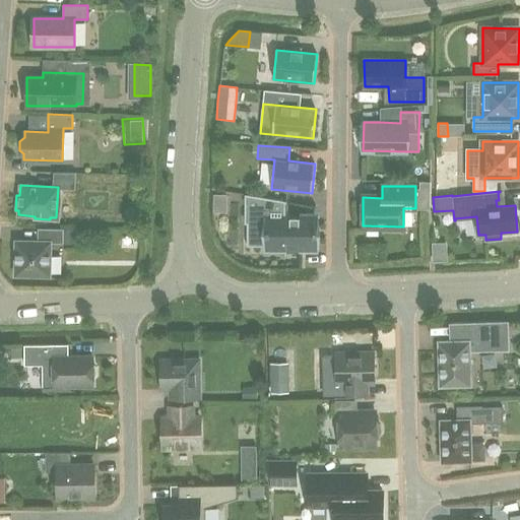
[(214,194),(214,211),(226,211),(226,194),(214,194)]
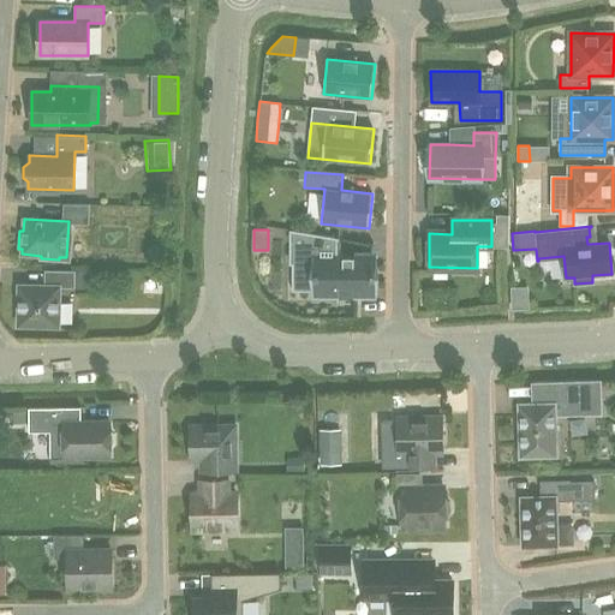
[(316,293),(339,293),(339,282),(353,282),(353,293),(374,293),(374,290),(372,290),(372,279),(375,279),(375,273),(372,273),(372,262),(374,262),(374,257),(338,257),(338,239),(339,239),(339,238),(290,230),(290,264),(292,264),(292,267),(293,267),(293,264),(303,264),(303,291),(304,291),(304,290),(314,290),(314,291),(316,291),(316,293)]
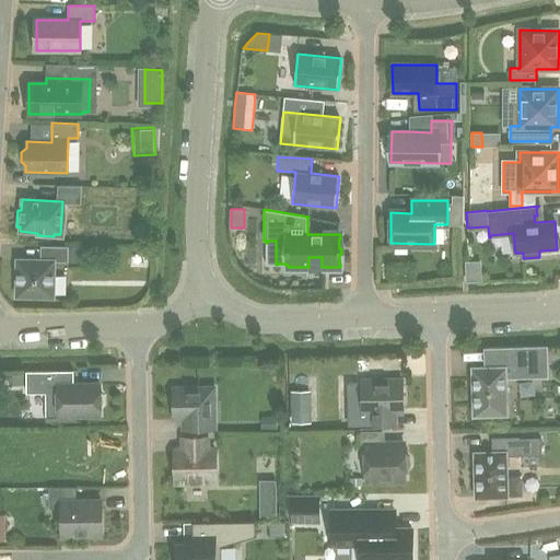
[(54,296),(54,260),(18,259),(16,296),(54,296)]
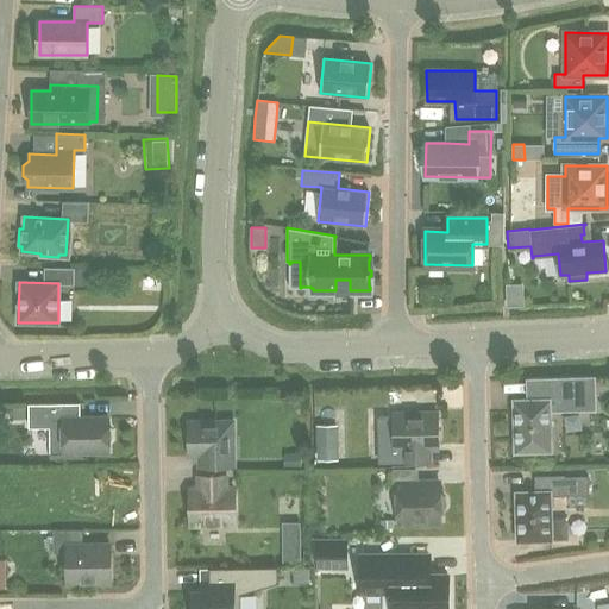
[(527,400),(514,401),(515,452),(540,451),(551,451),(551,434),(550,412),(596,410),(595,376),(539,378),(539,400),(535,400),(527,400)]
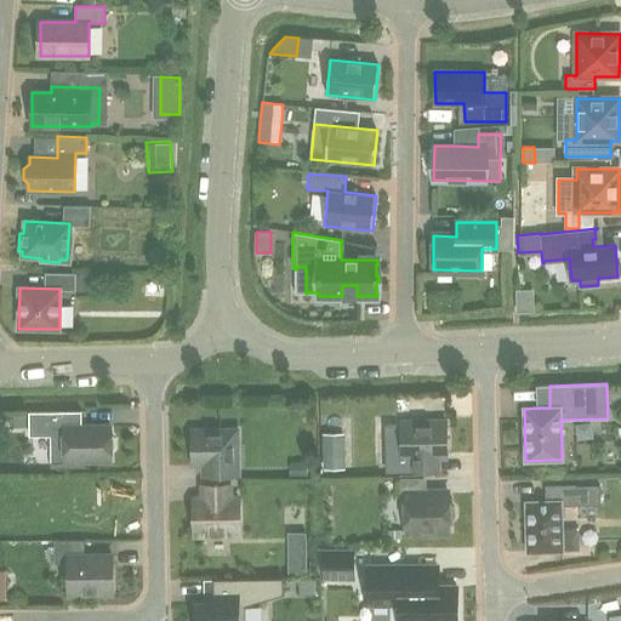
[(83,425),(81,410),(29,411),(29,433),(52,433),(53,465),(84,463),(83,460),(112,459),(110,451),(115,446),(115,437),(110,432),(110,425),(83,425)]
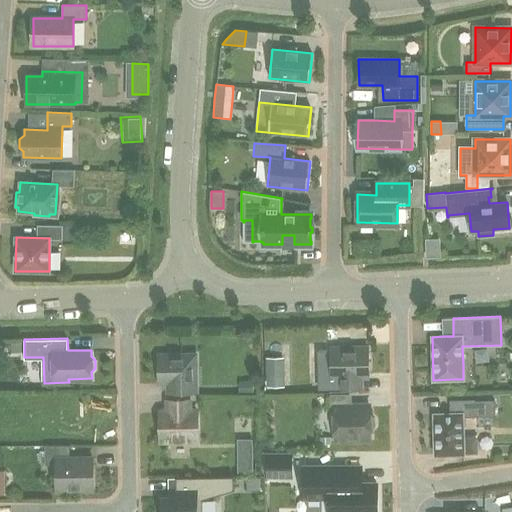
[(20,342),(10,343),(11,352),(20,352),(20,342)]
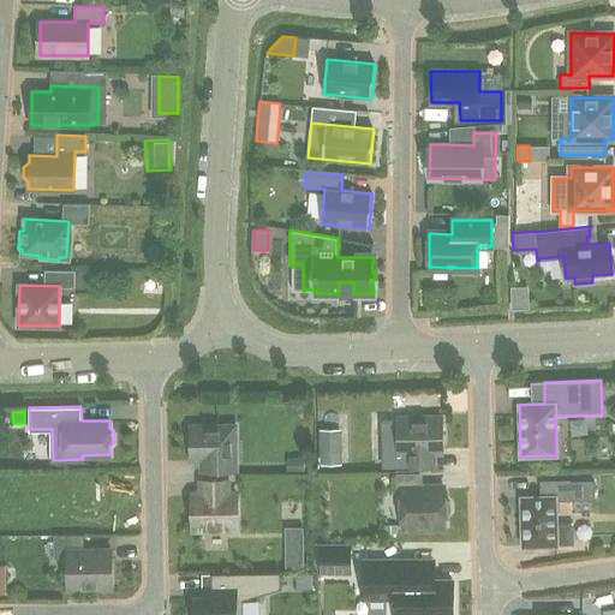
[(428,419),(428,417),(412,417),(412,421),(396,421),(398,458),(404,458),(404,470),(437,469),(437,457),(443,457),(442,419),(428,419)]
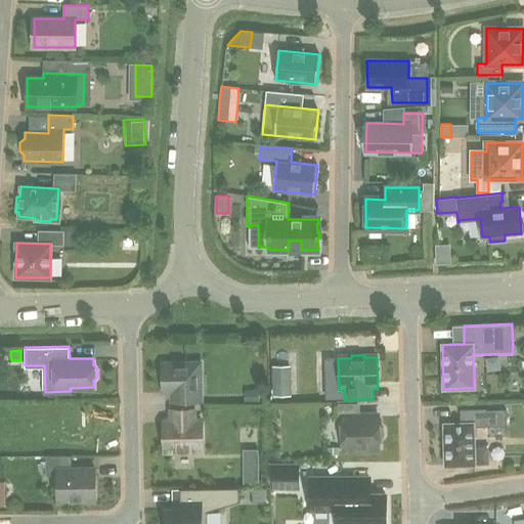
[(201,362),(162,363),(163,393),(172,392),(172,401),(201,401),(201,362)]
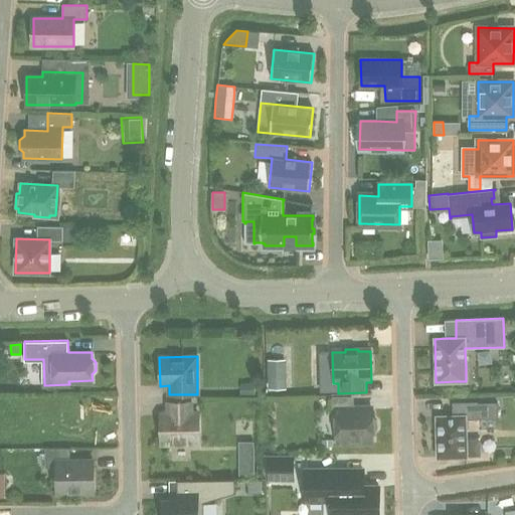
[(287,388),(286,378),(268,378),(269,389),(287,388)]
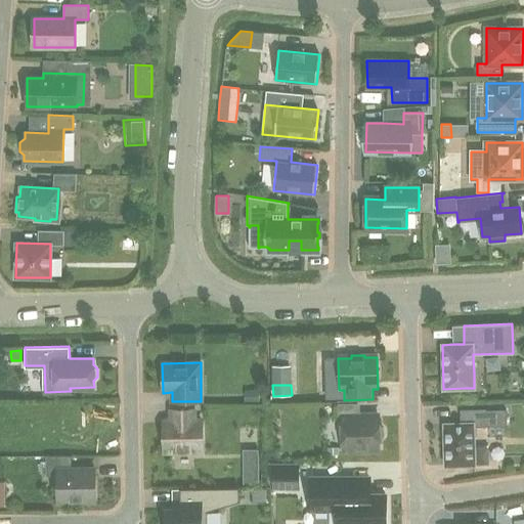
[(197,417),(197,409),(167,409),(167,417),(163,417),(164,449),(176,449),(176,452),(189,451),(189,448),(203,448),(202,417),(197,417)]
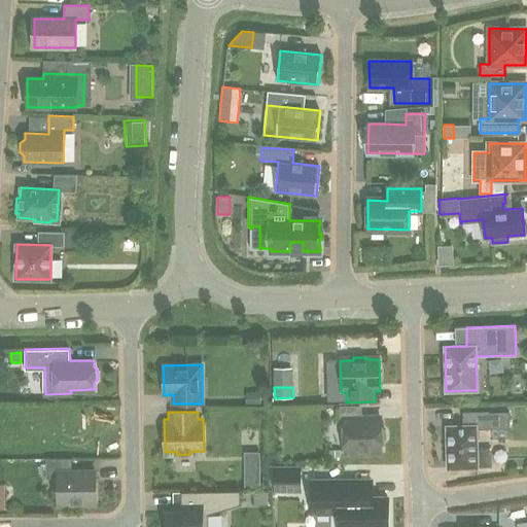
[(464,426),(447,426),(449,467),(478,466),(477,425),(488,425),(488,412),(463,413),(464,426)]
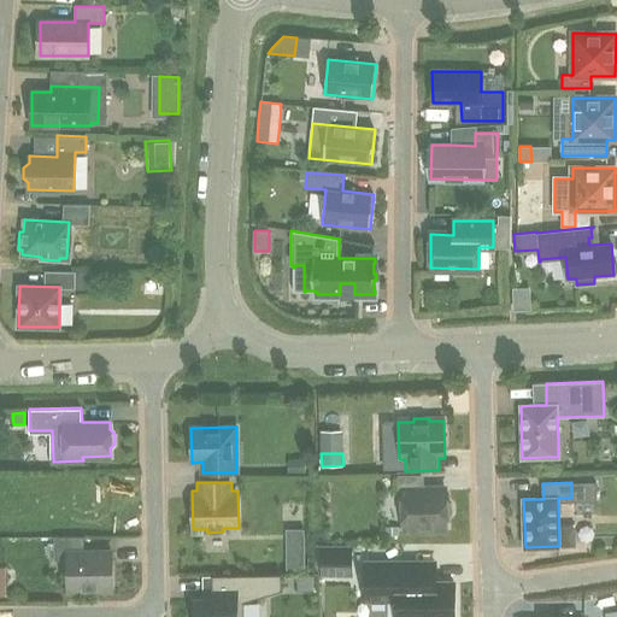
[(446,491),(424,492),(401,492),(403,528),(446,527),(446,516),(448,516),(451,512),(451,504),(447,501),(446,501),(446,491)]
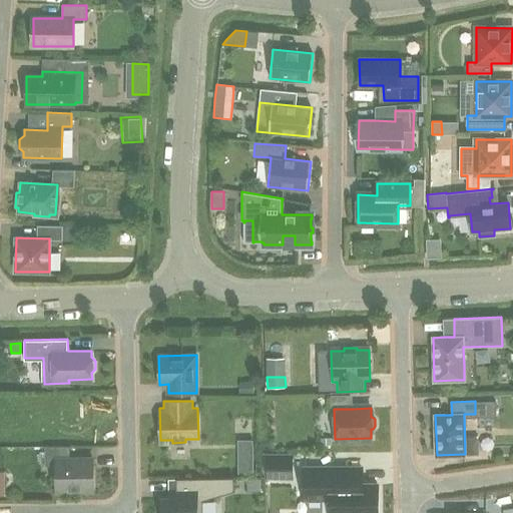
[(294,457),(270,457),(270,477),(294,477),(294,457)]
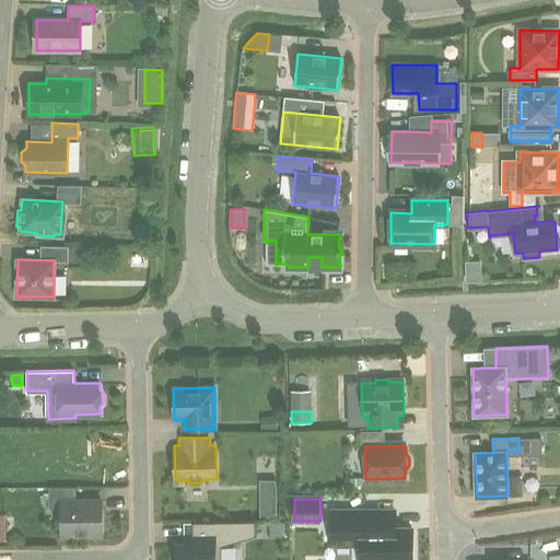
[(101,501),(77,501),(61,501),(62,535),(102,534),(101,501)]
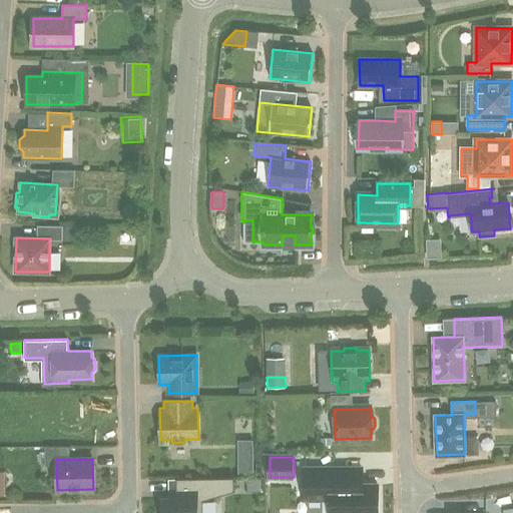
[(252,477),(252,463),(237,464),(238,477),(252,477)]
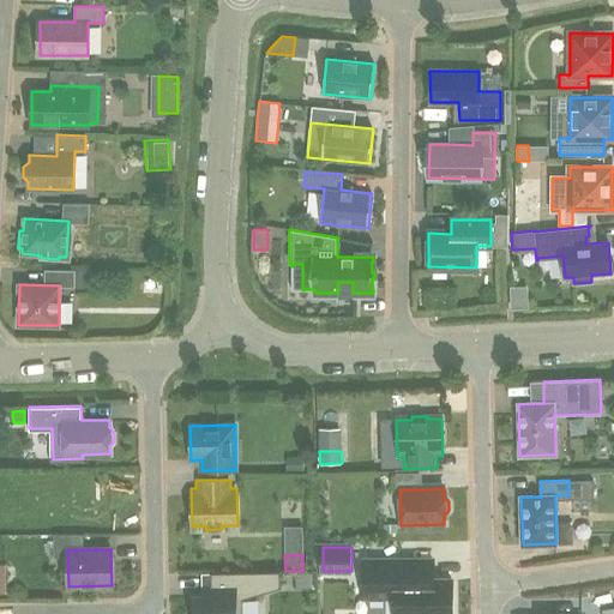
[(433,581),(433,560),(363,560),(363,596),(395,596),(393,613),(451,613),(452,581),(433,581)]
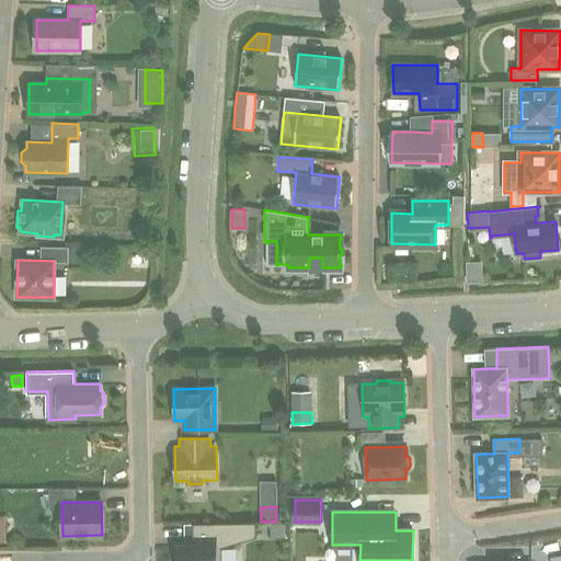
[(190,537),(190,545),(176,545),(175,560),(220,560),(220,548),(255,537),(255,523),(192,524),(192,537),(190,537)]
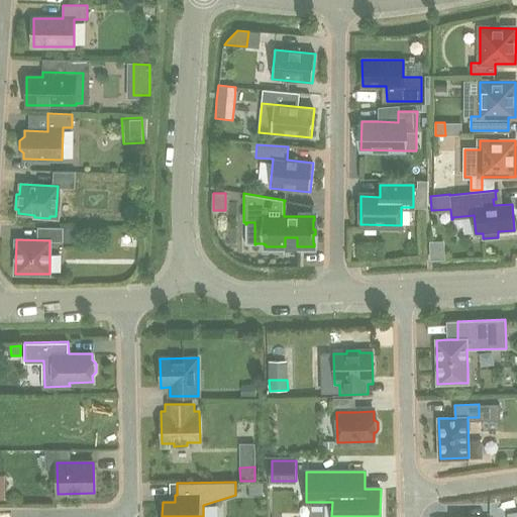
[(249,483),(249,495),(262,494),(262,483),(249,483)]
